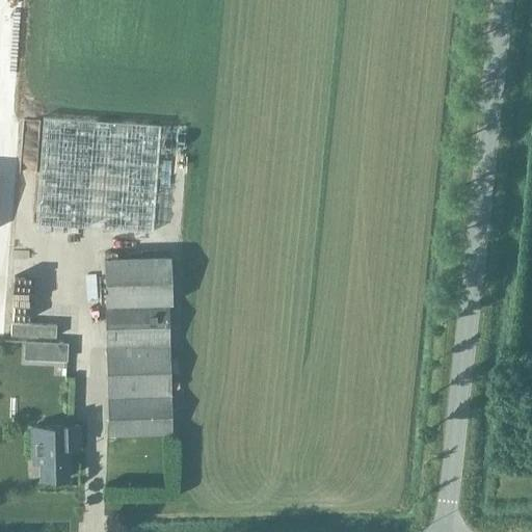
[(181,235),(196,27),(52,16),(35,223),(181,235)]
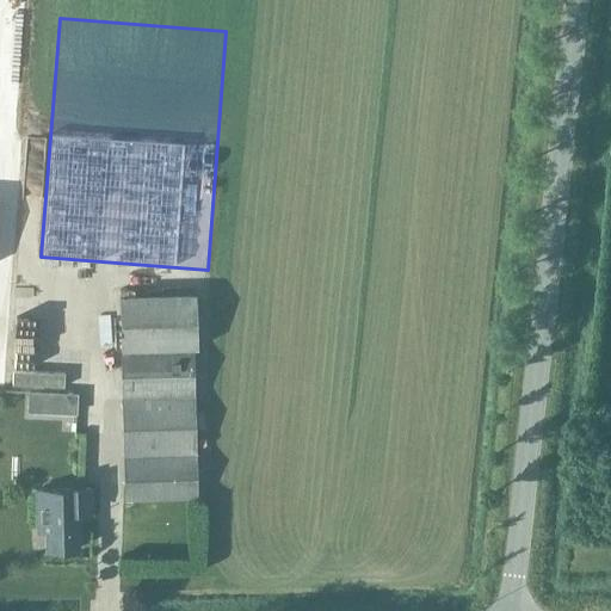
[(119,298),(127,500),(197,498),(192,351),(199,350),(197,296),(119,298)]
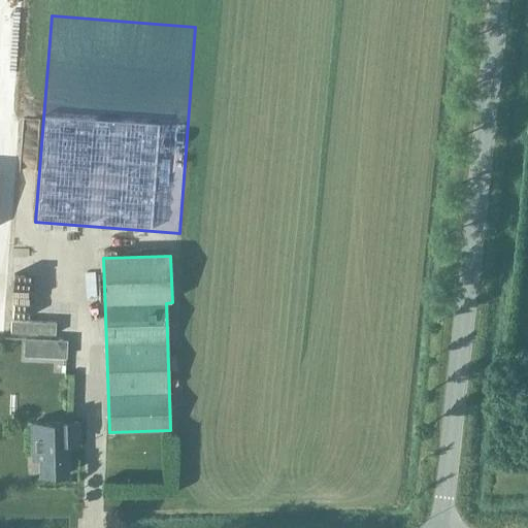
[(14,263),(15,286),(46,286),(46,263),(14,263)]
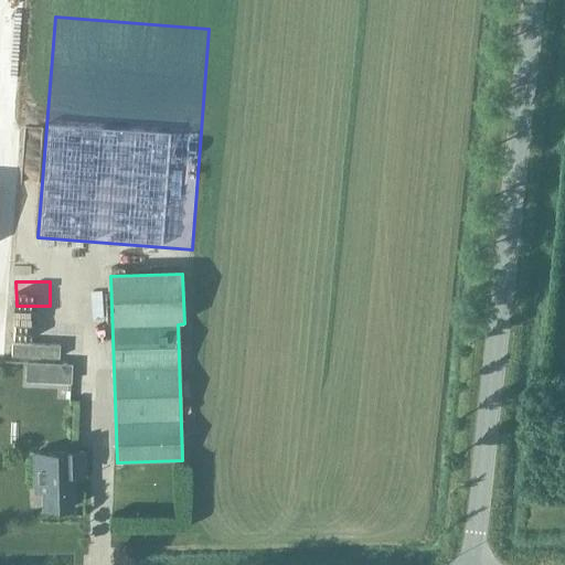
[(72,364),(53,363),(52,383),(71,383),(72,364)]
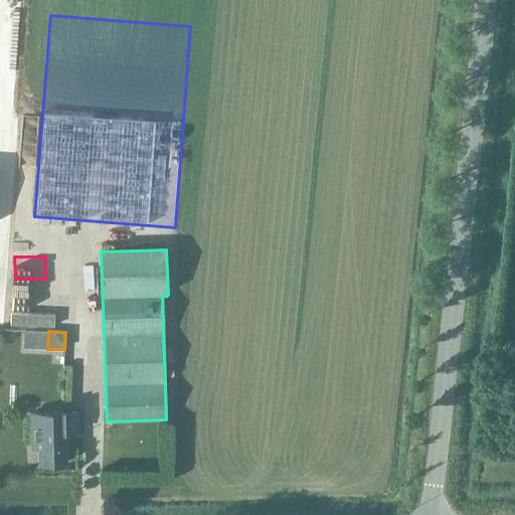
[(65,436),(77,435),(76,414),(49,414),(49,415),(32,416),(32,451),(40,451),(40,466),(66,466),(65,436)]
